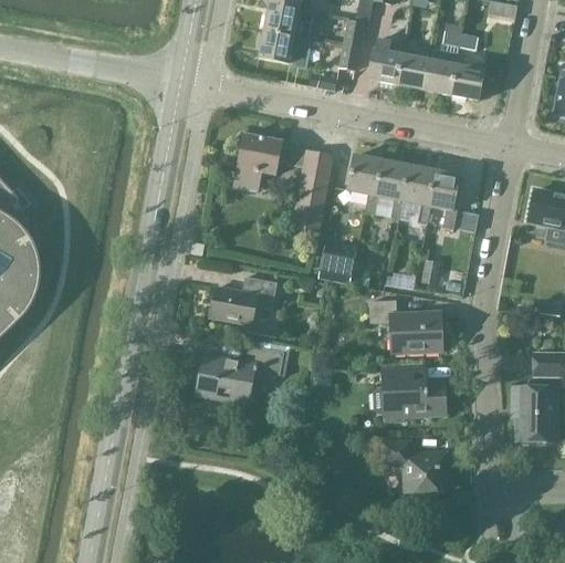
[(269,0),(269,1),(309,9),(311,0),(269,0)]
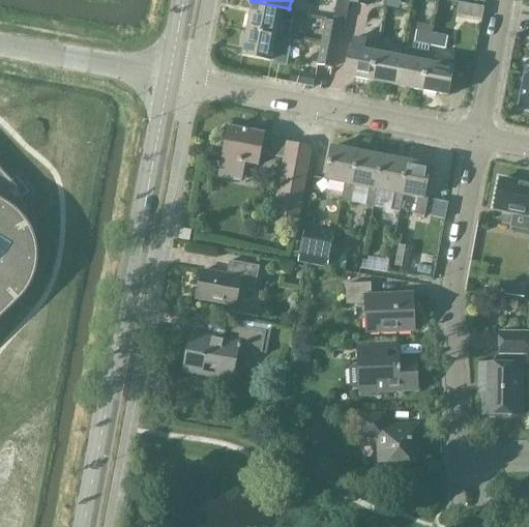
[(346,18),(349,1),(349,0),(336,0),(333,16),(346,18)]
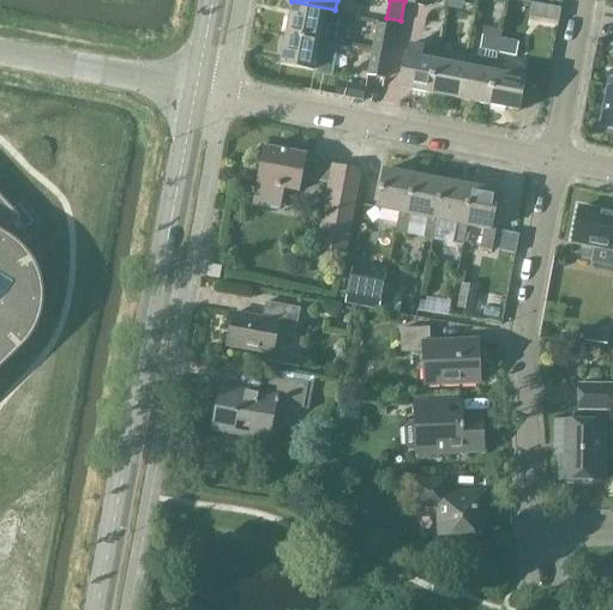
[(335,11),(335,10),(292,1),(286,31),(335,41),(338,22),(341,22),(342,12),(335,11)]
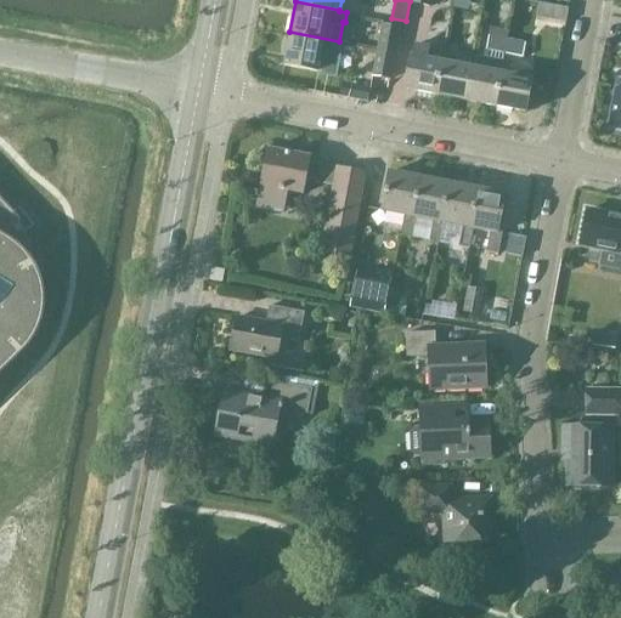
[(382,21),(376,49),(396,52),(401,24),(382,21)]
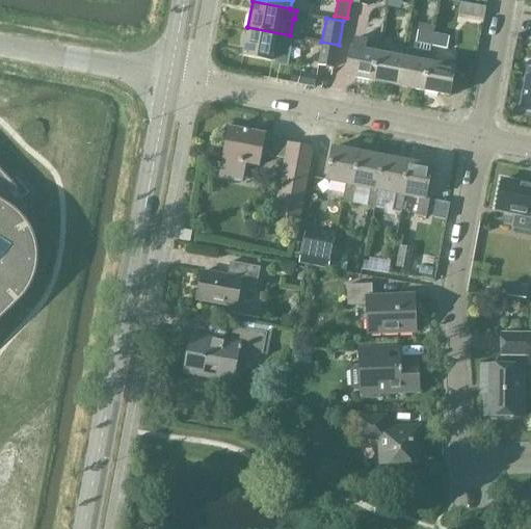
[(290,35),(247,27),(242,53),(286,61),(290,35)]
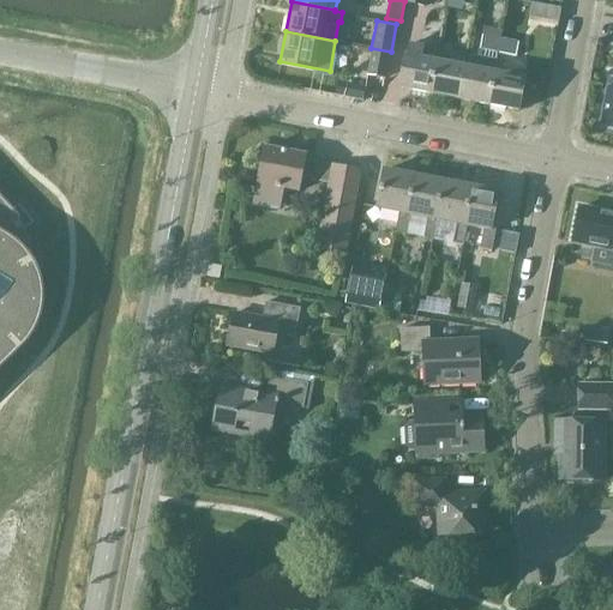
[(498,52),(500,37),(482,34),(479,48),(498,52)]
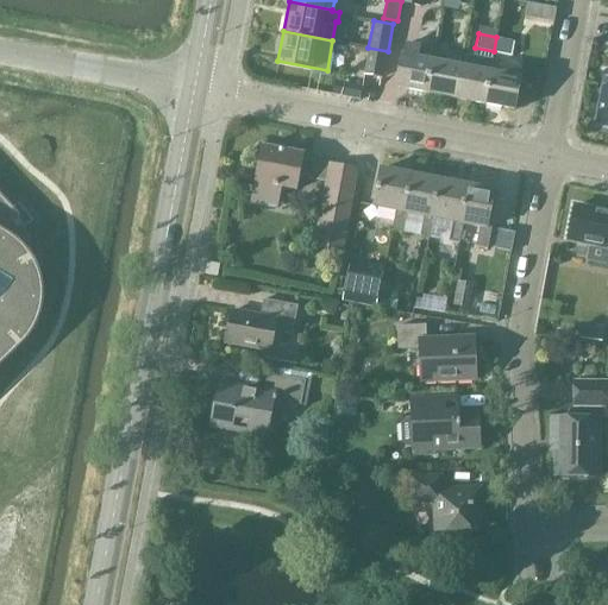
[(514,41),(496,37),(494,51),(512,55),(514,41)]
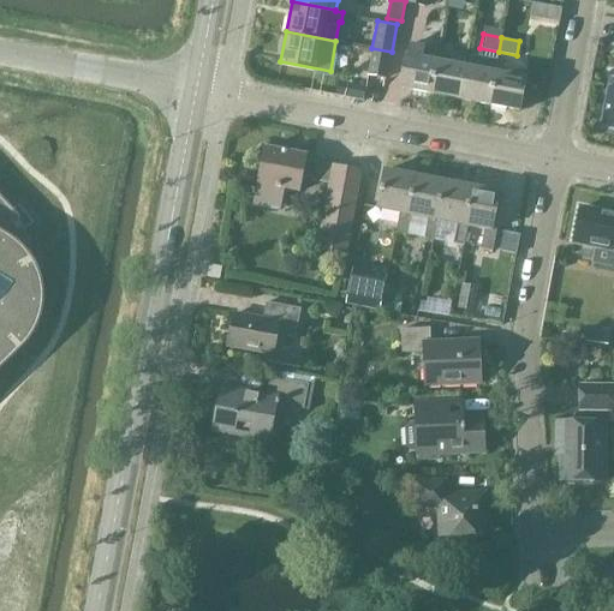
[(429,91),(435,58),(437,47),(409,42),(407,53),(405,53),(399,85),(429,91)]
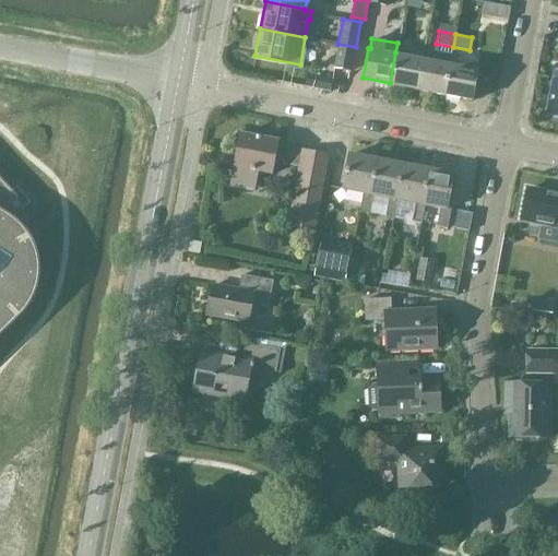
[(352,70),(356,47),(337,44),(333,67),(352,70)]
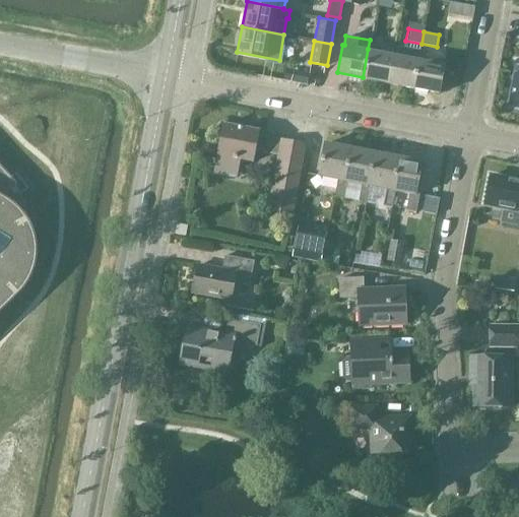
[(388,82),(393,54),(368,49),(363,77),(388,82)]
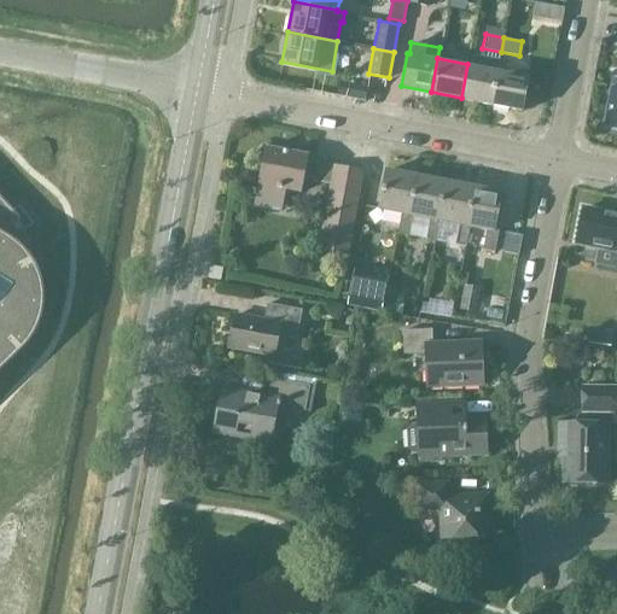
[(490,104),(498,70),(467,64),(461,98),(490,104)]
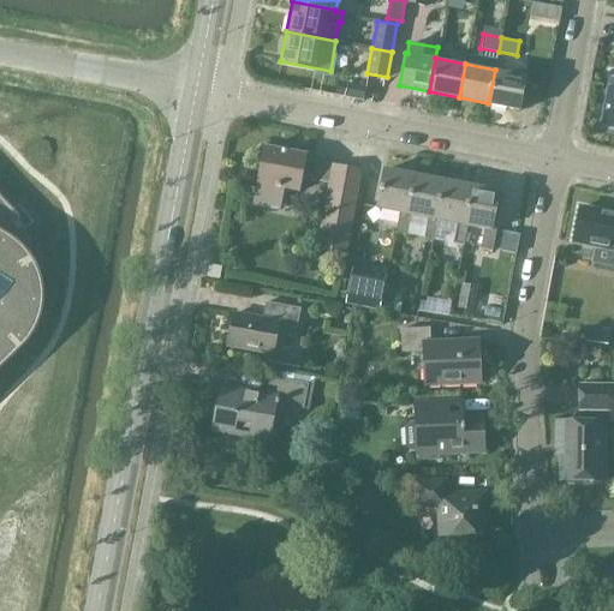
[(525,76),(495,70),(488,103),(518,109),(525,76)]
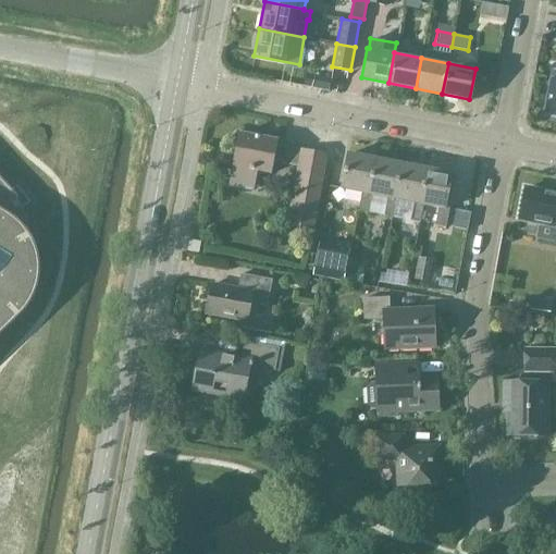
[(555,70),(553,70),(547,97),(546,97),(543,113),(555,115),(555,70)]
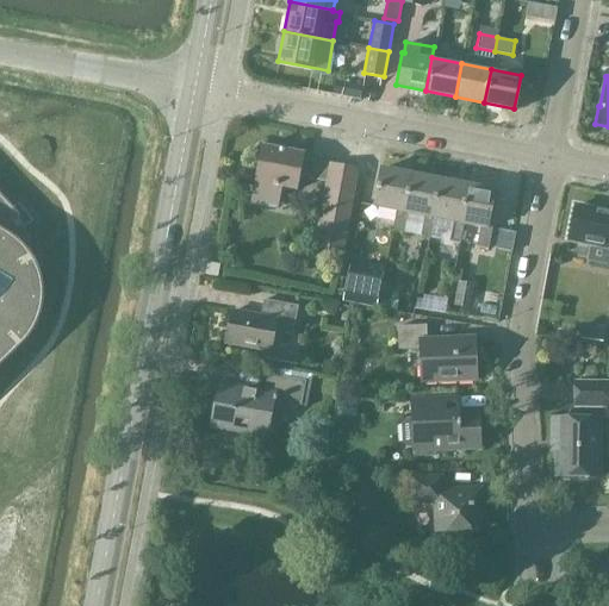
[(342,250),(359,167),(330,161),(327,162),(302,157),(303,151),(261,143),(255,180),(258,180),(253,200),(277,205),(280,183),(296,187),(298,174),(327,180),(314,244),(342,250)]
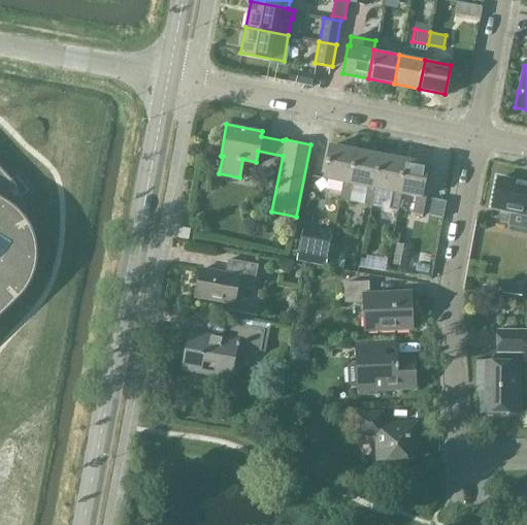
[(343,179),(340,198),(350,199),(353,182),(348,181),(354,149),(329,143),(323,176),(343,179)]
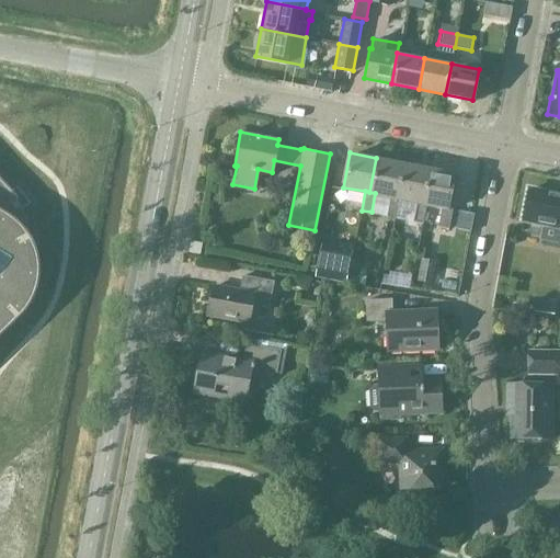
[(375,193),(390,196),(387,215),(398,217),(402,197),(396,197),(402,162),(376,158),(369,192),(375,193)]
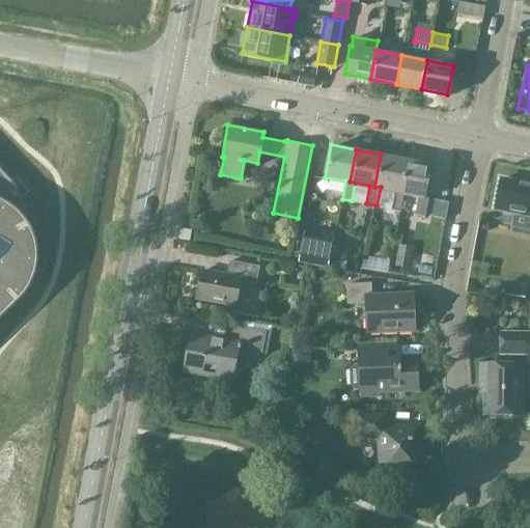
[(381,187),(394,190),(391,209),(401,210),(405,192),(399,191),(406,159),(381,154),(374,187),(381,187)]
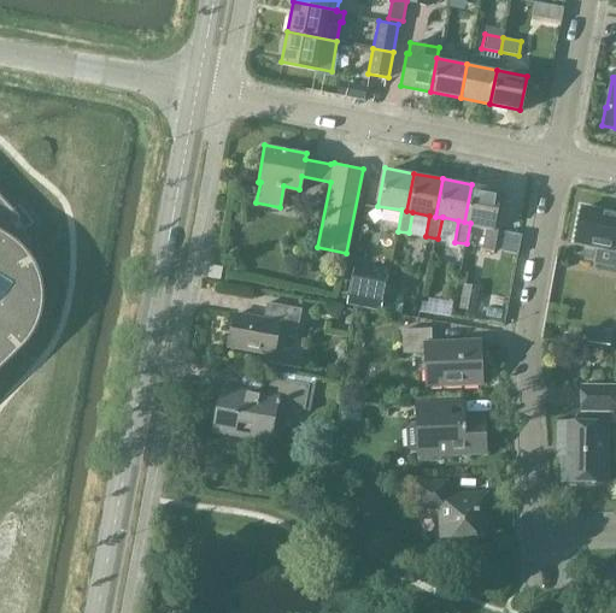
[(484,247),(494,248),(498,228),(493,227),(500,189),(471,184),(464,222),(470,223),(487,225),(484,247)]
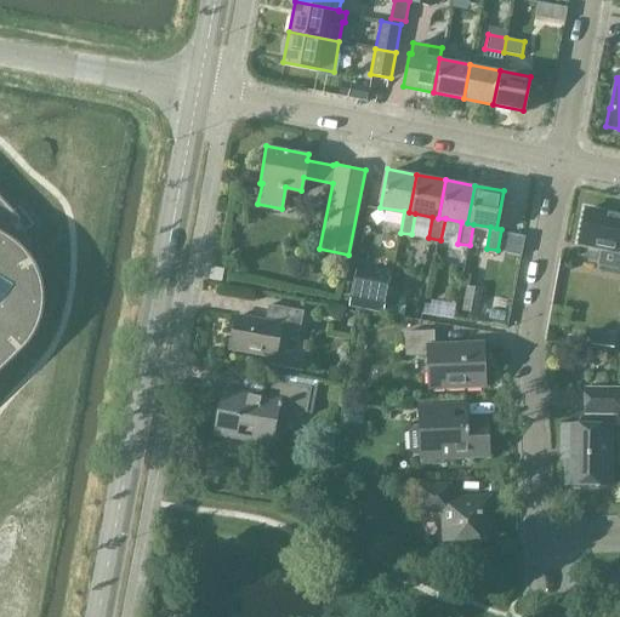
[(0,372),(22,352),(24,349),(28,344),(32,341),(34,337),(37,332),(39,329),(40,324),(41,319),(43,314),(44,309),(45,304),(43,283),(35,262),(34,256),(34,250),(33,246),(32,241),(30,239),(29,235),(28,232),(26,228),(26,226),(24,223),(22,221),(20,217),(13,210),(4,199),(0,194),(0,372)]
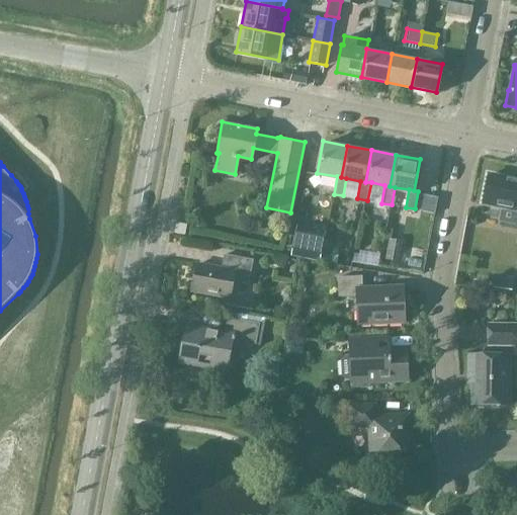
[(516,178),(489,172),(483,202),(516,208),(516,178)]
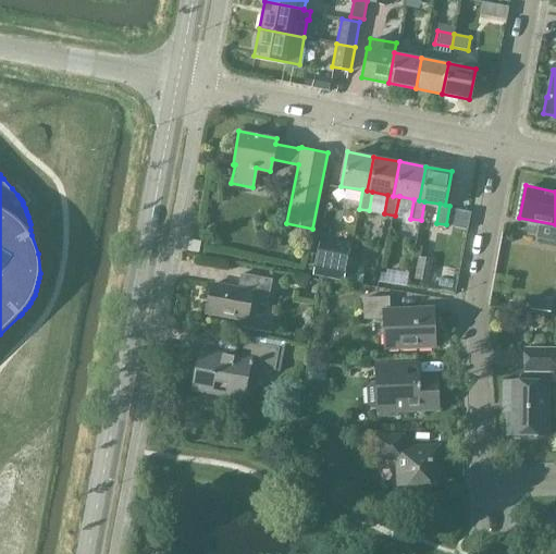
[(321,243),(317,262),(332,266),(335,246),(321,243)]
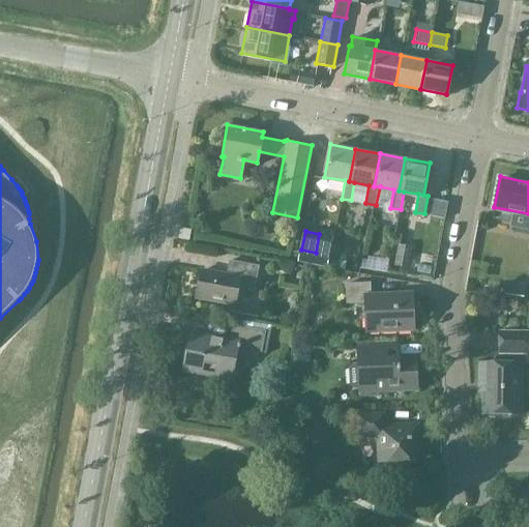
[(412,244),(398,241),(393,263),(409,266),(412,244)]
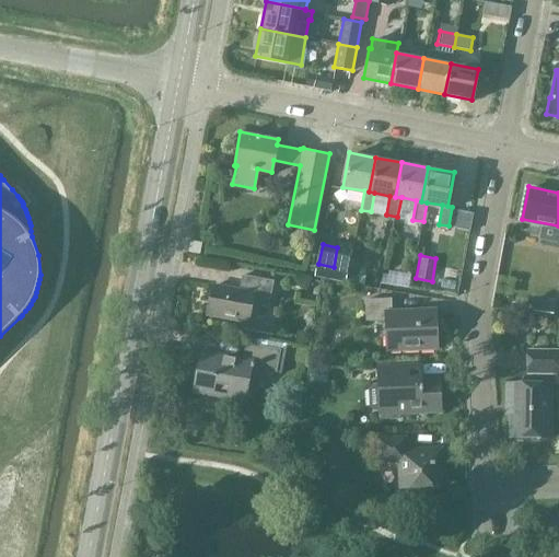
[(414,275),(415,259),(392,258),(391,274),(414,275)]
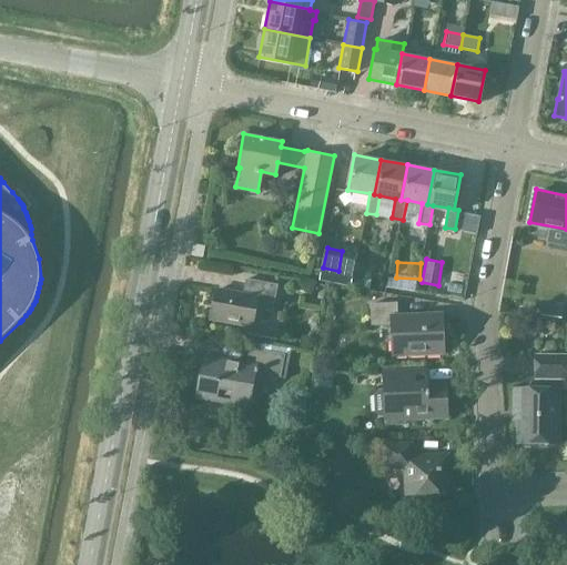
[(273,311),(277,283),(244,278),(242,292),(215,288),(210,318),(252,325),(255,308),(273,311)]
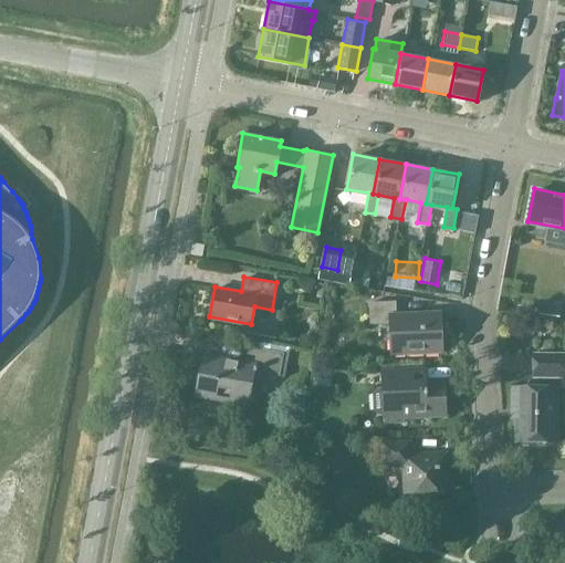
[(391,353),(442,350),(440,313),(397,316),(396,299),(369,300),(370,322),(389,321),(391,353)]
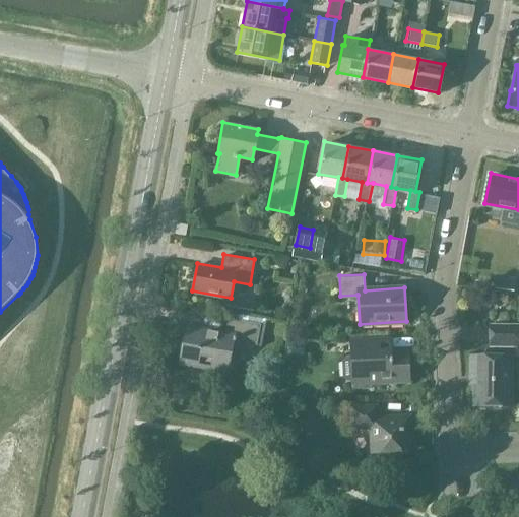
[(495,275),(493,286),(513,289),(515,278),(495,275)]
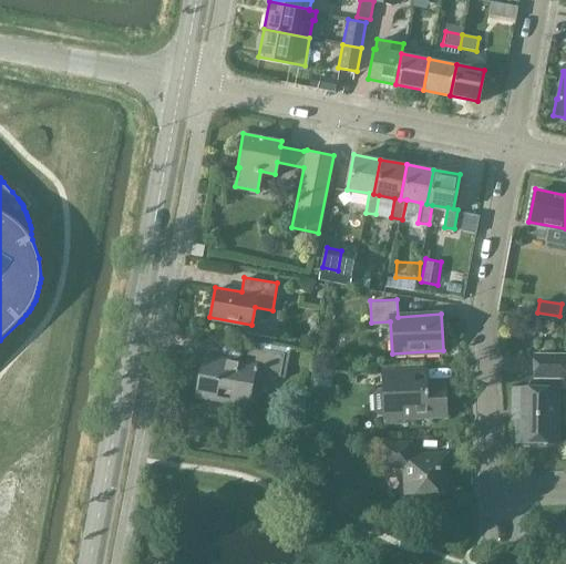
[(280,375),(284,351),(249,346),(246,362),(203,355),(195,396),(249,404),(255,370),(280,375)]
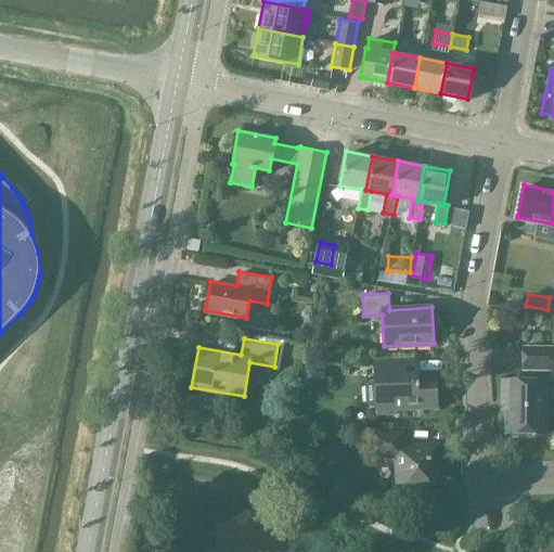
[(552,369),(553,346),(523,345),(522,368),(552,369)]
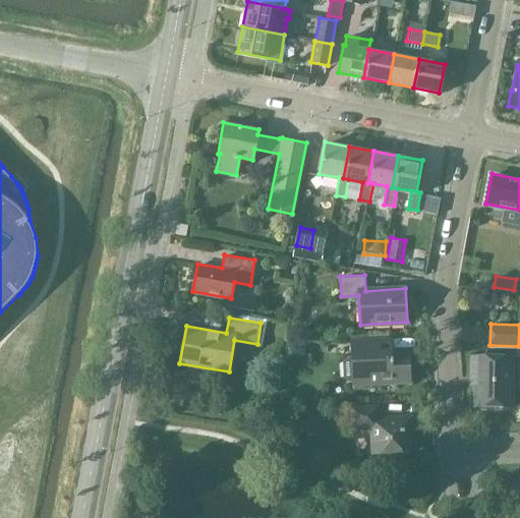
[(354,384),(410,381),(408,350),(382,352),(381,338),(352,339),(354,384)]
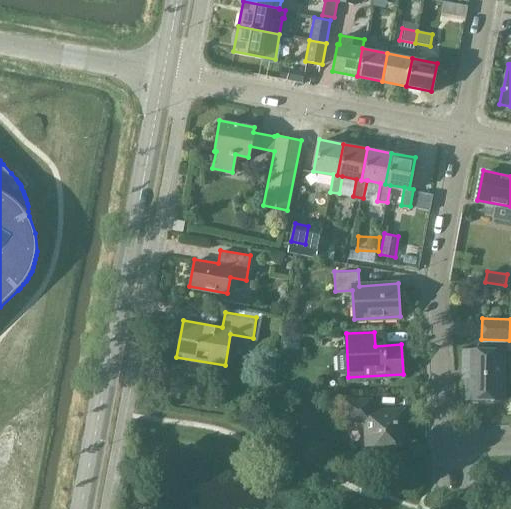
[(502,398),(503,349),(463,349),(463,367),(468,367),(468,398),(502,398)]
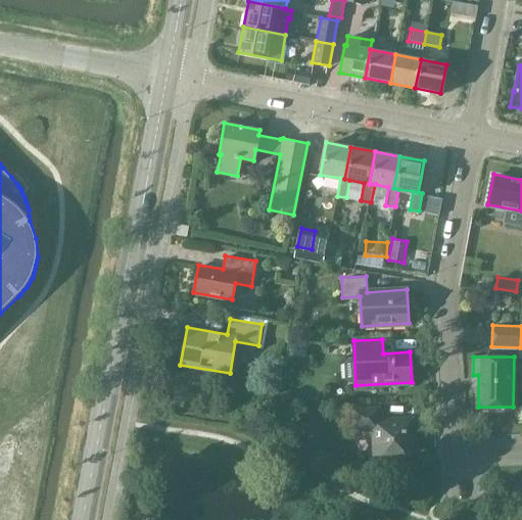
[(379,453),(415,451),(414,417),(379,419),(378,407),(353,408),(354,429),(373,428),(373,435),(378,434),(379,453)]
